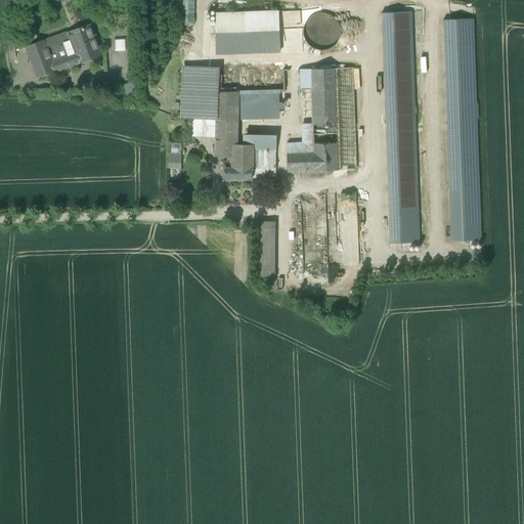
[(301,30),(313,40),(311,43),(323,53),(338,37),(333,33),(339,25),(318,9),(301,30)]
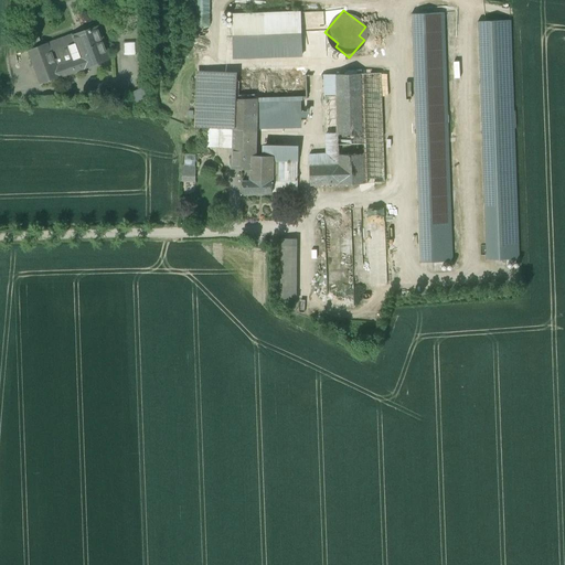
[(300,12),(233,14),(234,57),(301,55),(300,12)]
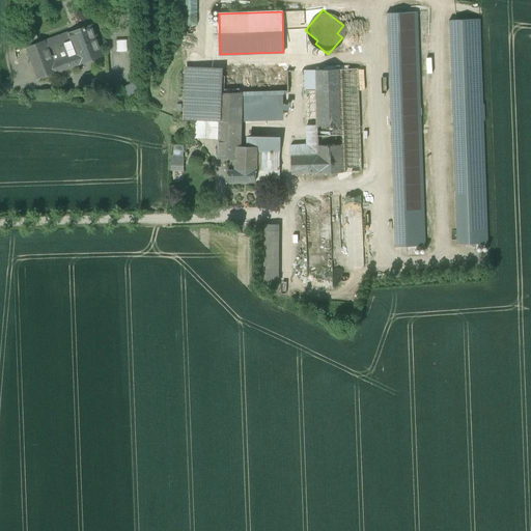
[(417,12),(386,14),(394,247),(425,246),(417,12)]
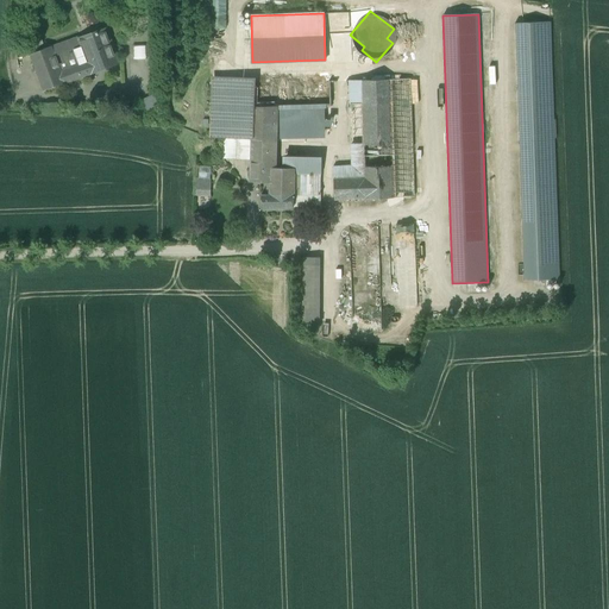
[(550,23),(515,24),(523,281),(559,280),(550,23)]
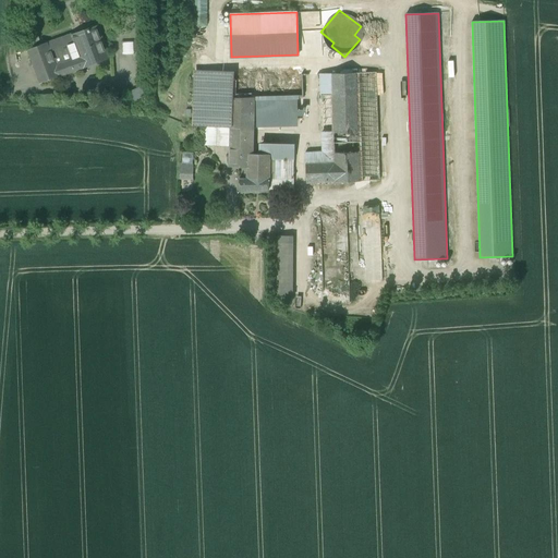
[(73,35),(72,35),(81,58),(72,61),(75,70),(108,58),(97,27),(73,35)]
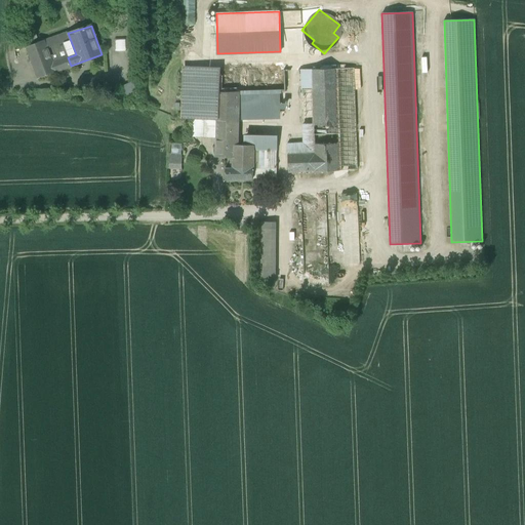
[(68,32),(44,40),(56,72),(71,66),(68,57),(76,54),(68,33),(69,33),(68,32)]
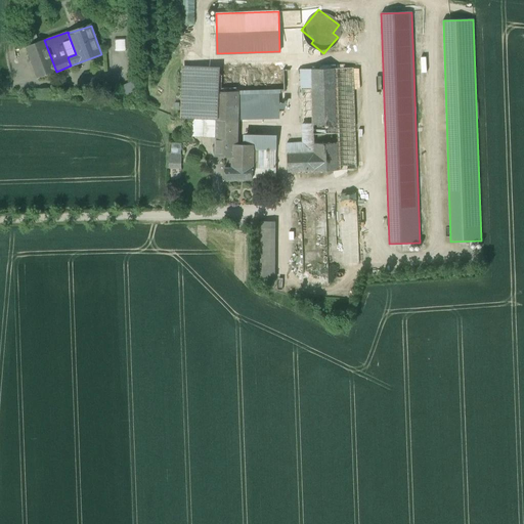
[(125,50),(124,39),(114,39),(115,50),(125,50)]
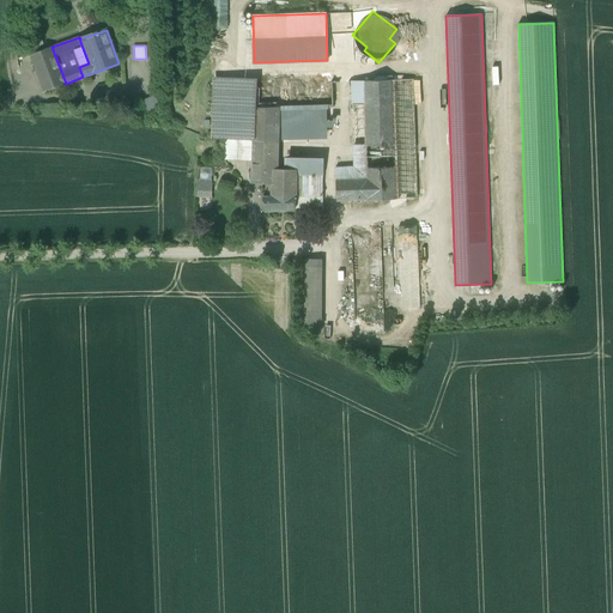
[(52,47),(30,55),(43,92),(66,84),(52,47)]
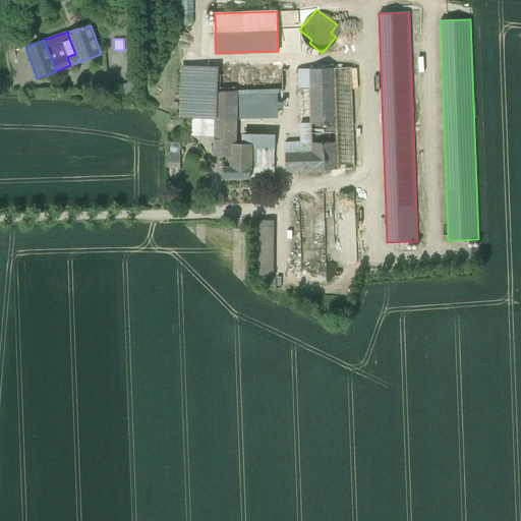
[(207,67),(182,68),(181,117),(190,118),(215,119),(216,71),(207,67)]
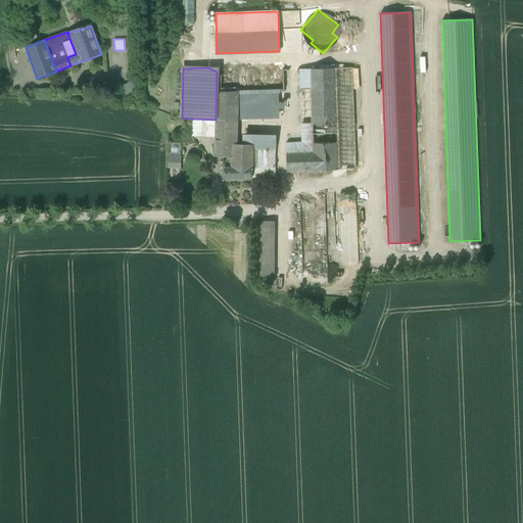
[(351,67),(336,68),(339,170),(355,170),(351,67)]
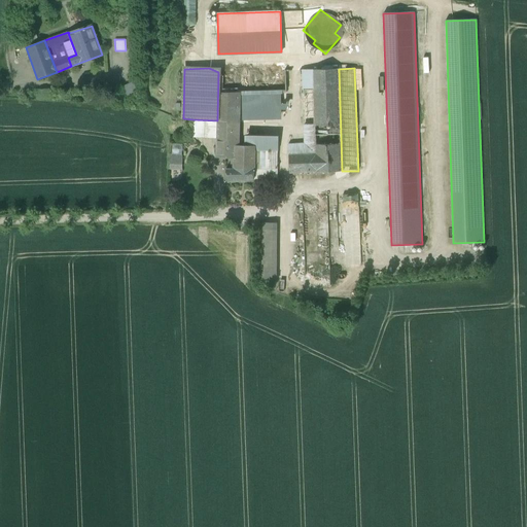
[(339,69),(302,70),(303,91),(313,90),(315,153),(289,154),(288,154),(288,155),(289,167),(288,167),(289,172),(289,173),(315,172),(316,172),(342,171),(339,69)]
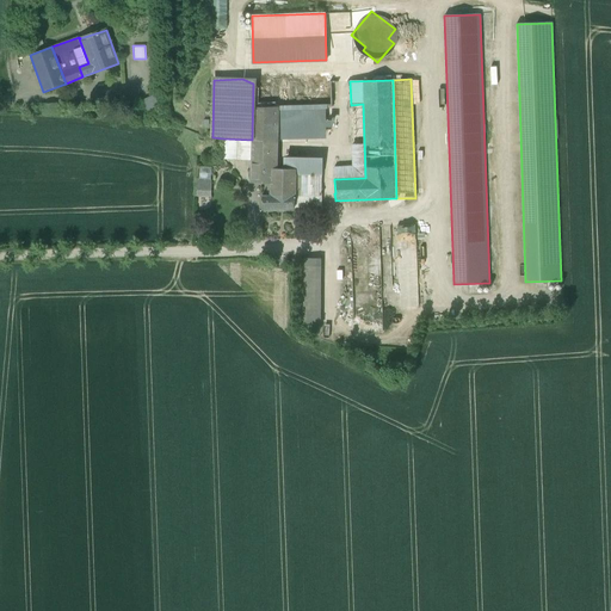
[(331,81),(253,84),(252,140),(251,160),(251,170),(265,171),(264,173),(272,173),(272,170),(276,170),(277,107),(282,107),(325,106),(332,106),(331,81)]
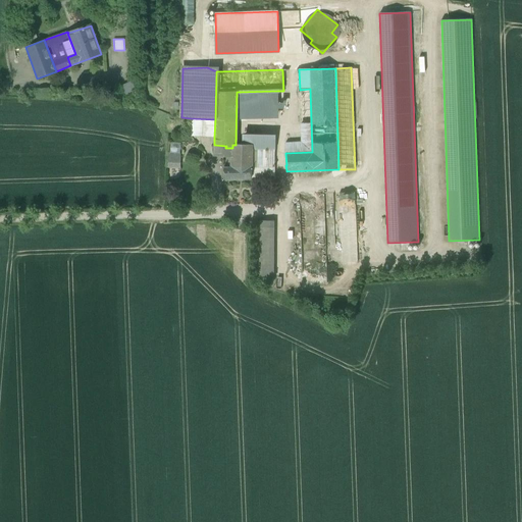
[(117,95),(134,95),(134,83),(117,84),(117,95)]
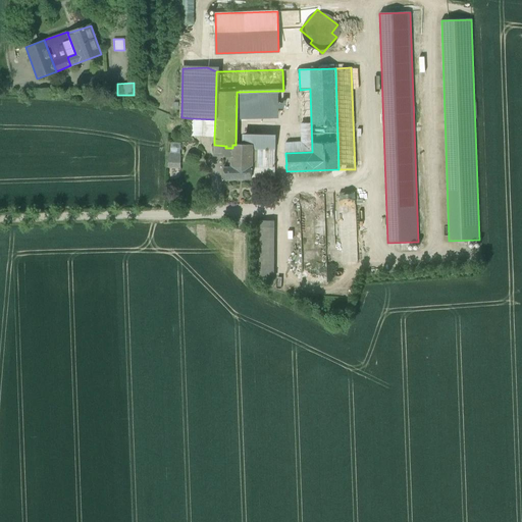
[(277,91),(241,92),(240,116),(276,115),(277,91)]
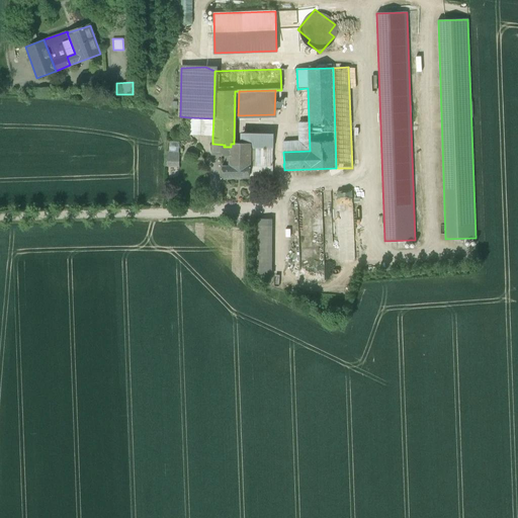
[(213,118),(189,117),(188,135),(212,136),(213,118)]
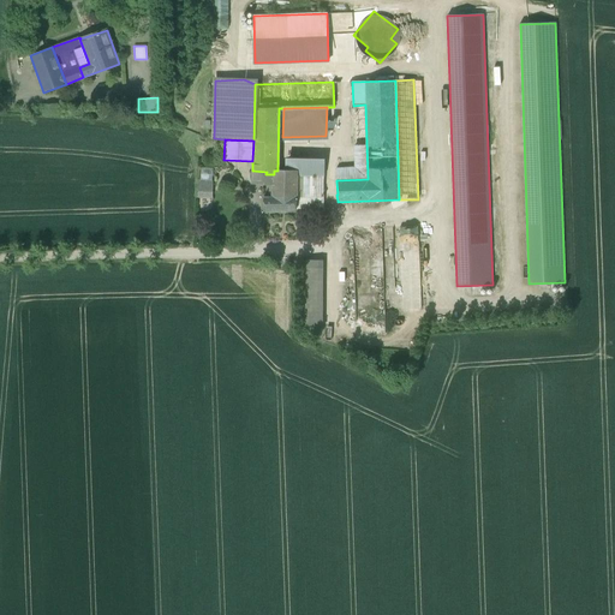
[(323,162),(308,162),(287,161),(286,171),(287,171),(287,174),(297,175),(323,175),(323,162)]
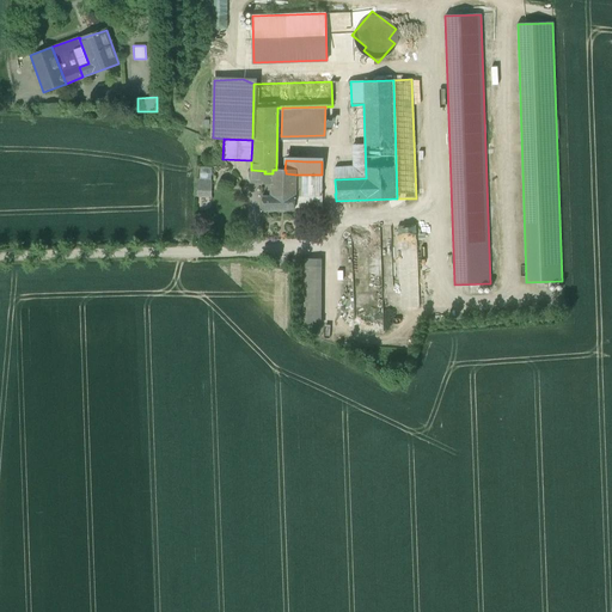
[(199,166),(199,190),(210,190),(210,166),(199,166)]
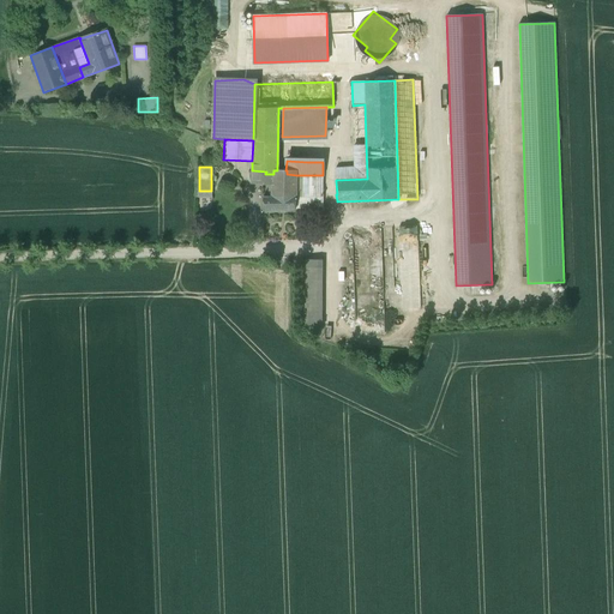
[(277,170),(274,170),(274,174),(265,174),(266,172),(252,170),(252,184),(272,184),(271,197),(263,197),(263,211),(295,210),(295,209),(295,197),(296,175),(287,174),(287,170),(286,170),(277,170)]
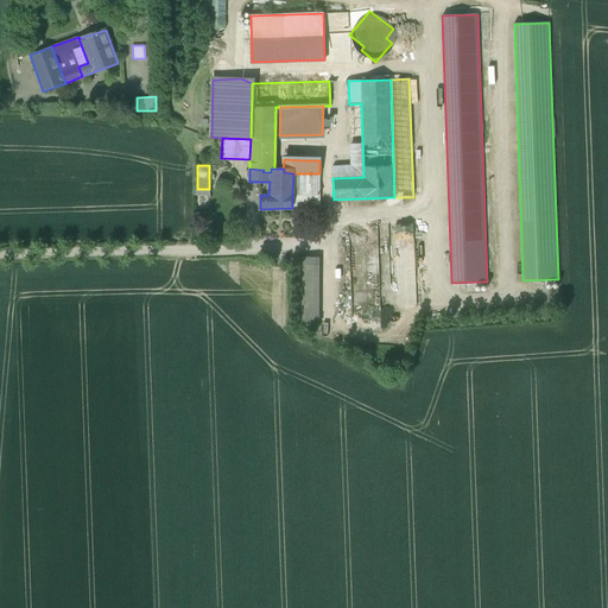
[(320,173),(293,173),(292,195),(321,194),(320,173)]
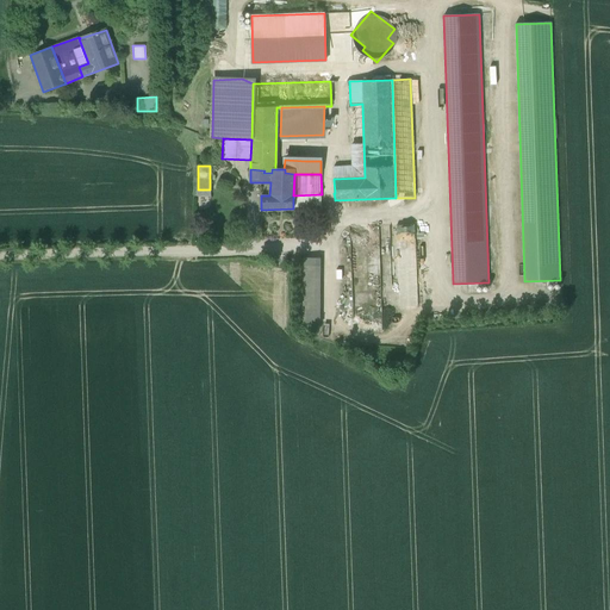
[(322,194),(293,195),(293,207),(321,206),(322,194)]
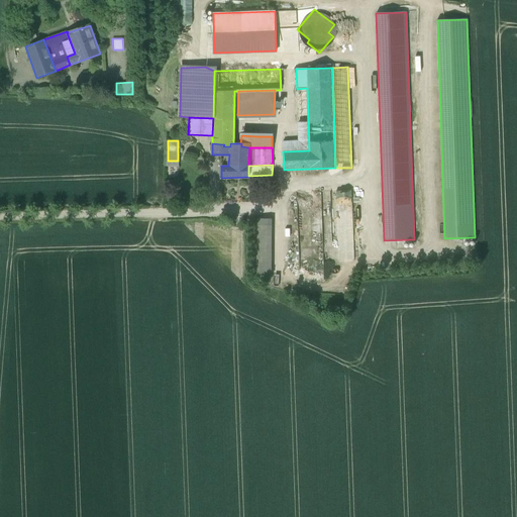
[(337,257),(354,257),(352,190),(335,191),(337,257)]
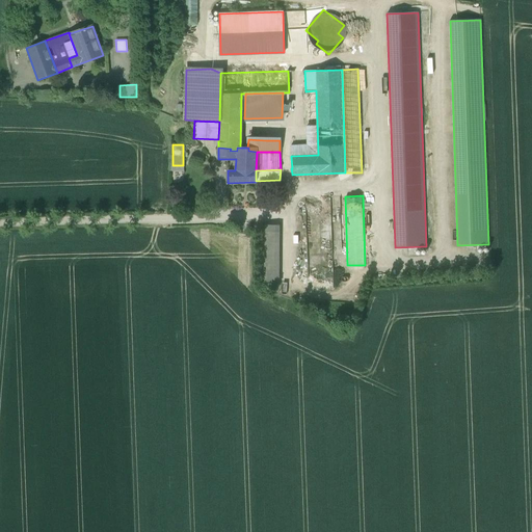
[(280,231),(261,230),(261,283),(278,283),(280,231)]
